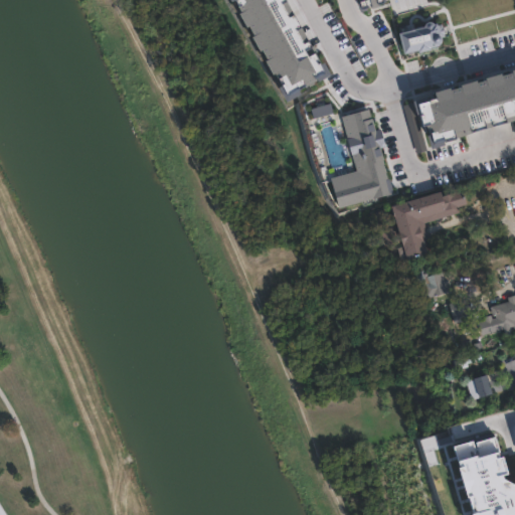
[(442,45),(405,53),(402,37),(415,34),(414,29),(438,24),(442,45)]
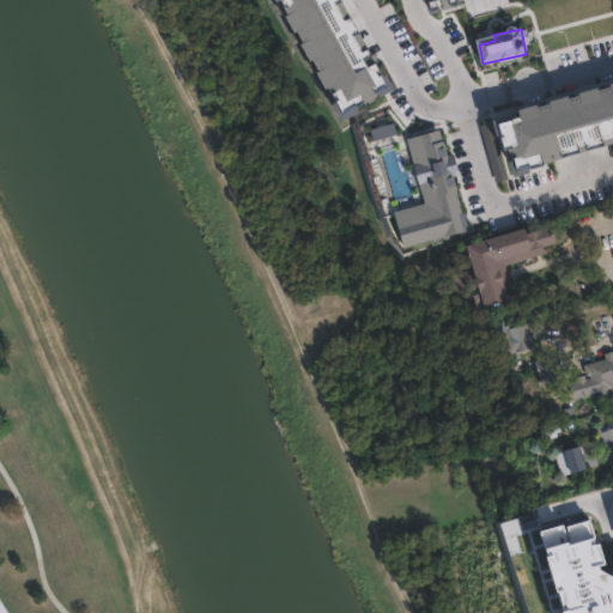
[(435,67),(444,87),(457,82),(447,61),(435,67)]
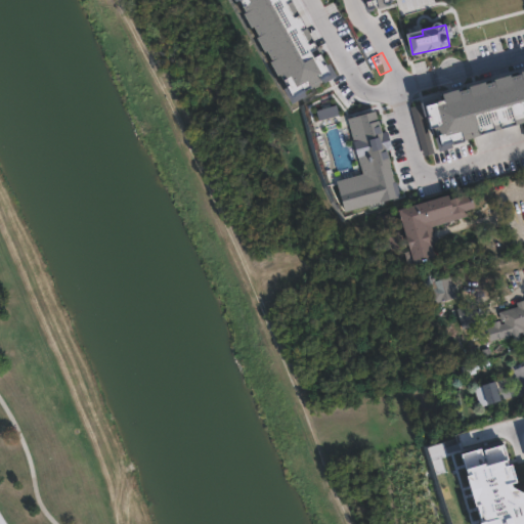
[(472,193),(475,208),(470,209),(471,216),(434,226),(440,248),(435,249),(437,257),(415,263),(399,210),(450,195),(451,200),(472,193)]
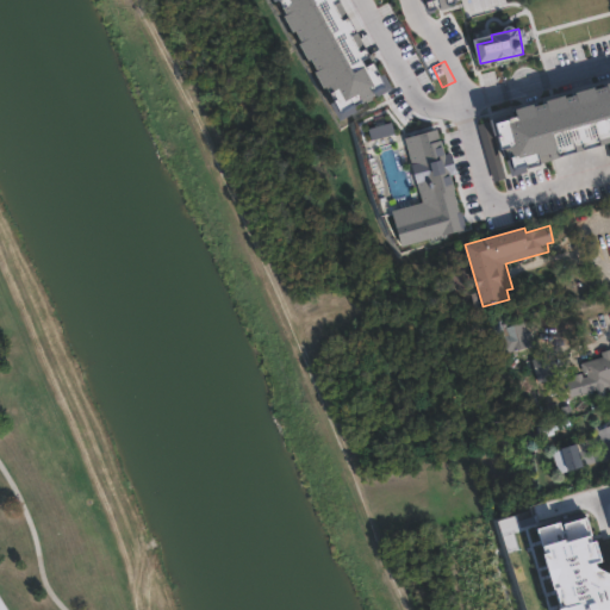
[(470,285),(458,291),(448,272),(461,266),(470,285)]
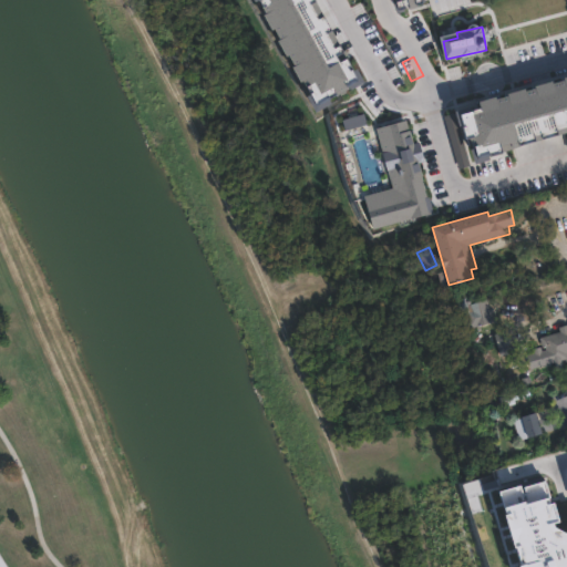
[(488,298),(491,306),(493,306),(495,312),(493,313),(495,321),(470,329),(470,328),(465,316),(460,317),(456,305),(471,300),(472,303),(488,298)]
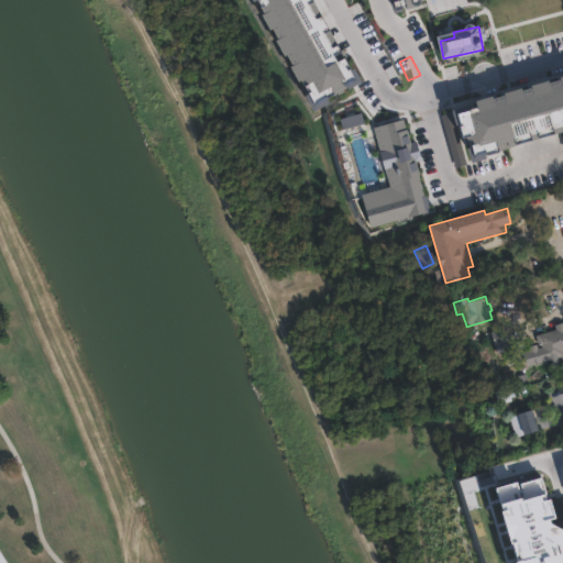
[(562,356),(559,357),(561,364),(553,365),(552,361),(528,366),(525,353),(531,351),(530,346),(540,344),(538,335),(558,330),(555,326),(562,322),(562,356)]
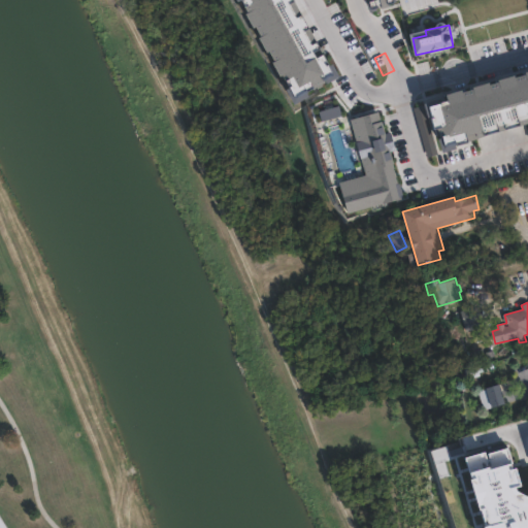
[(488,326),(467,331),(461,311),(482,305),(488,326)]
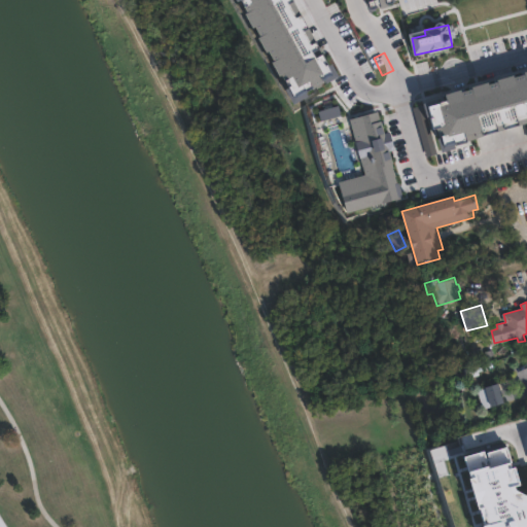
[(504,401),(485,409),(479,390),(498,383),(504,401)]
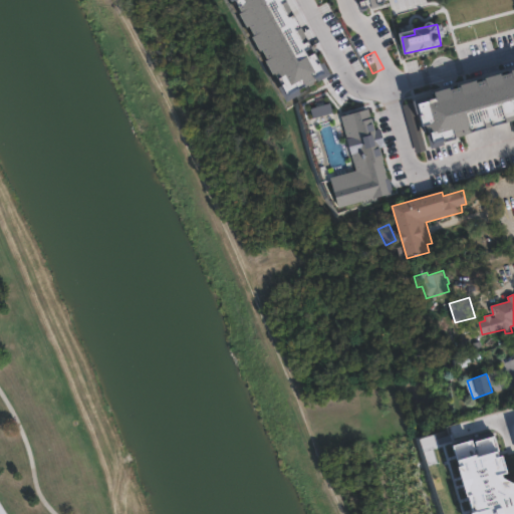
[(440,452),(462,445),(463,452),(464,452),(464,448),(484,441),(490,458),(487,460),(486,463),(490,462),(495,479),(490,482),(490,485),(500,489),(503,489),(501,484),(513,480),(513,454),(512,447),(513,446),(513,513),(455,513),(453,505),(450,506),(442,474),(444,474),(442,468),(444,467),(440,452)]
